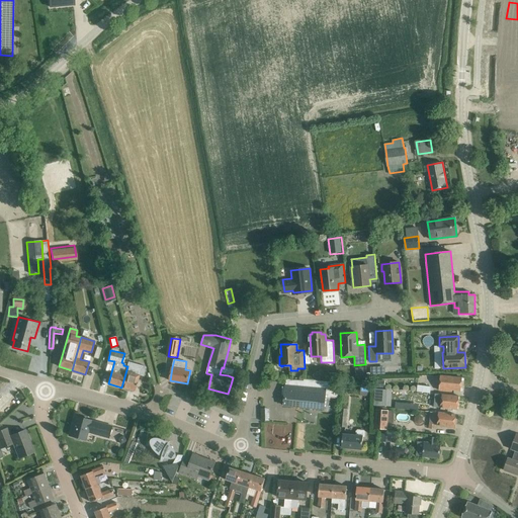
[(127,362),(126,366),(127,366),(121,387),(135,391),(139,375),(144,376),(146,367),(146,366),(127,362)]
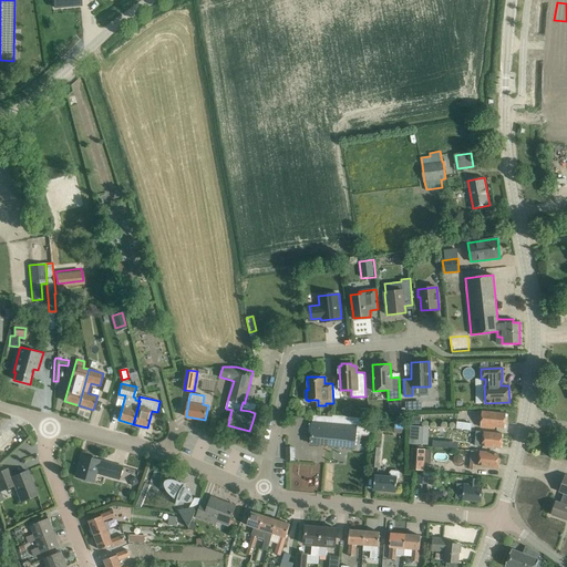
[(494,429),(494,426),(505,428),(506,413),(482,411),(481,426),(494,429)]
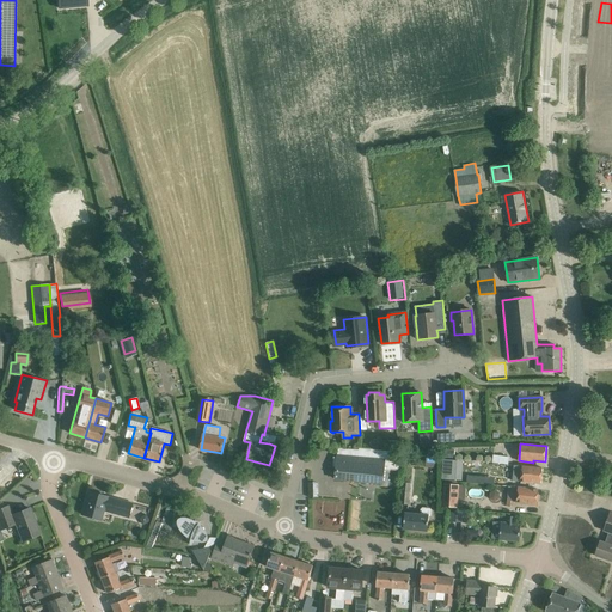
[(334,457),(332,466),(336,467),(335,478),(361,482),(367,482),(383,483),(389,484),(390,470),(399,471),(402,452),(359,448),(359,450),(338,448),(337,457),(334,457)]
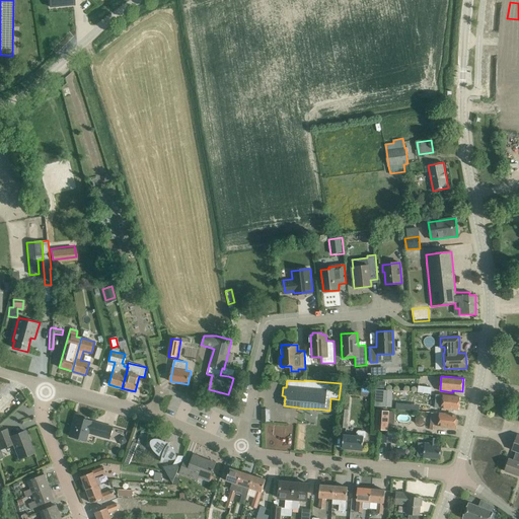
[(362,381),(361,396),(370,396),(370,381),(362,381)]
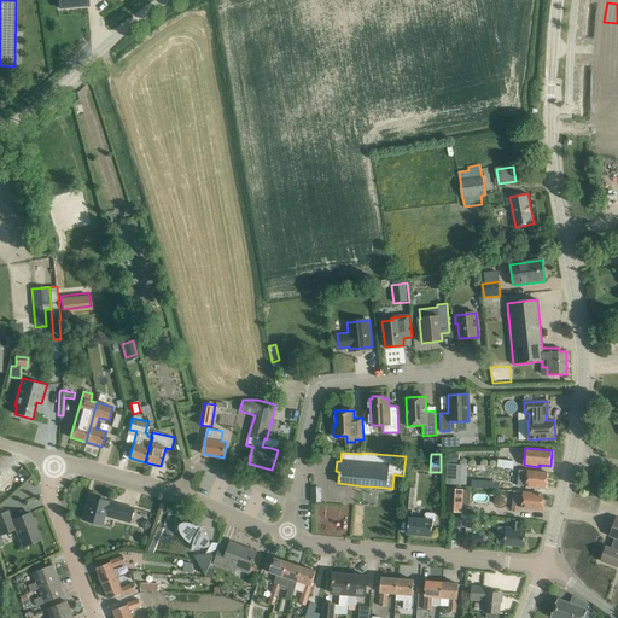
[(497,468),(512,470),(513,461),(497,460),(497,468)]
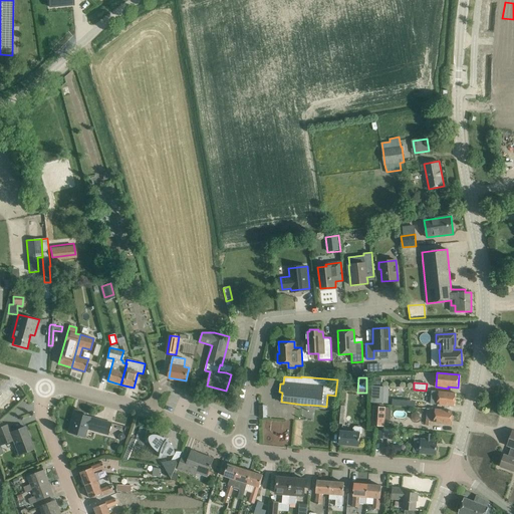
[(381,404),(382,388),(373,387),(372,404),(381,404)]
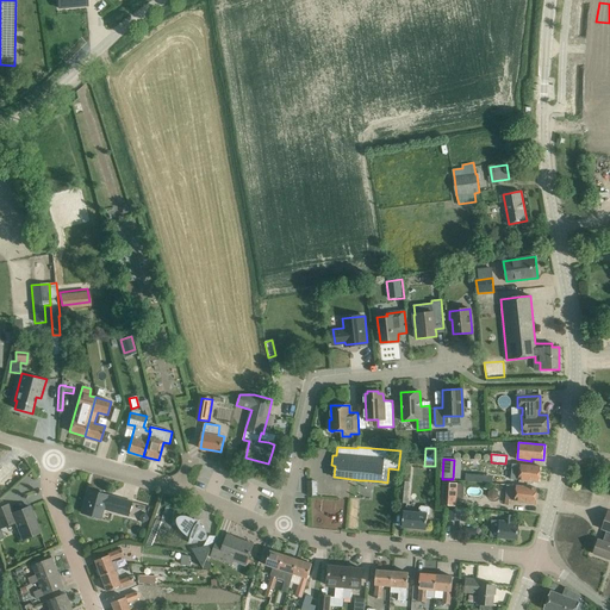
[(500,483),(499,484),(506,485),(508,485),(516,486),(518,486),(518,480),(520,480),(528,480),(540,481),(541,466),(529,466),(521,465),(512,464),(511,473),(511,479),(510,478),(506,478),(500,478),(500,483)]
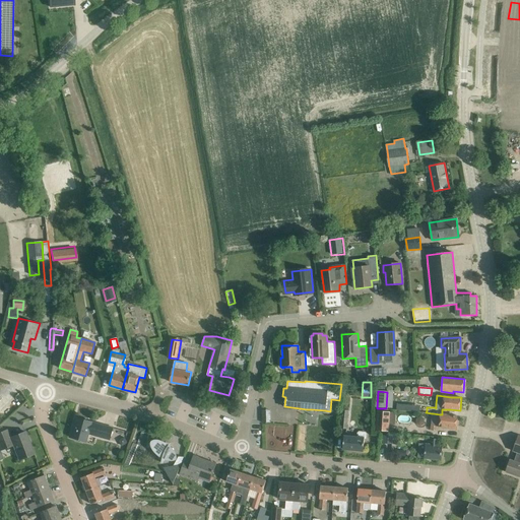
[(271,410),(263,410),(263,421),(271,421),(271,410)]
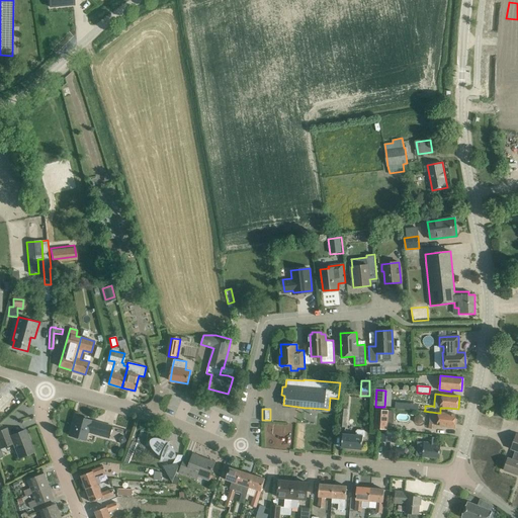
[(373,429),(389,429),(389,409),(373,409),(373,429)]
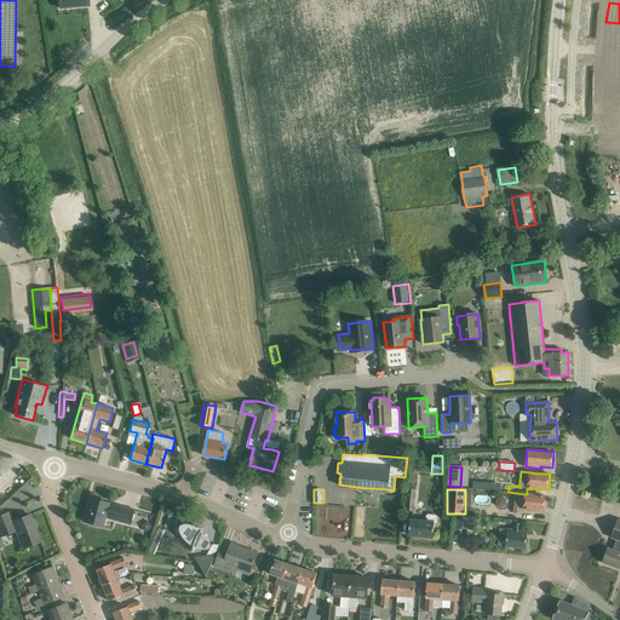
[(515,503),(514,512),(518,512),(520,507),(523,507),(523,509),(532,510),(544,511),(546,497),(534,494),(527,494),(524,494),(516,493),(515,503)]
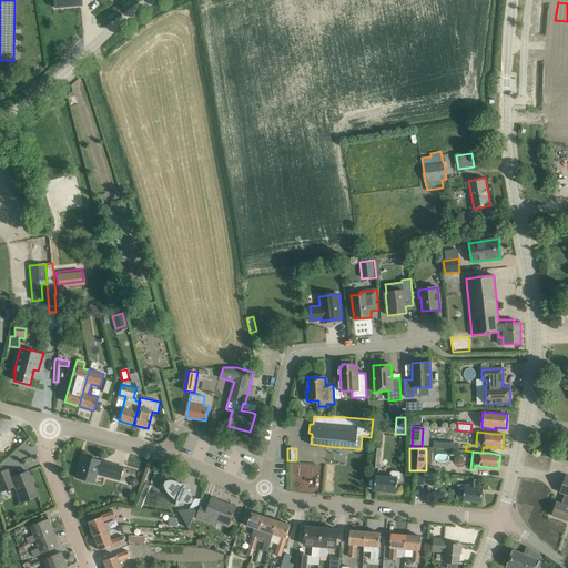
[(82,456),(77,477),(87,480),(95,483),(97,474),(105,476),(113,478),(121,480),(121,478),(124,467),(82,456)]
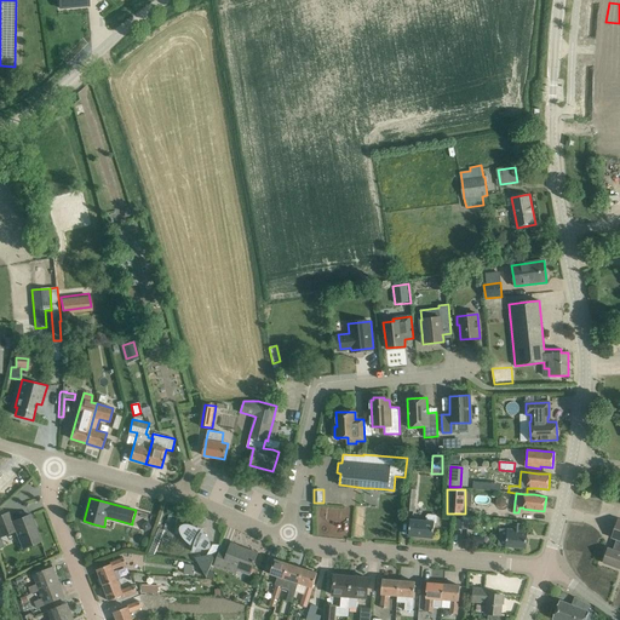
[(9,512),(0,516),(0,537),(16,532),(22,549),(29,545),(40,541),(30,515),(12,522),(9,512)]
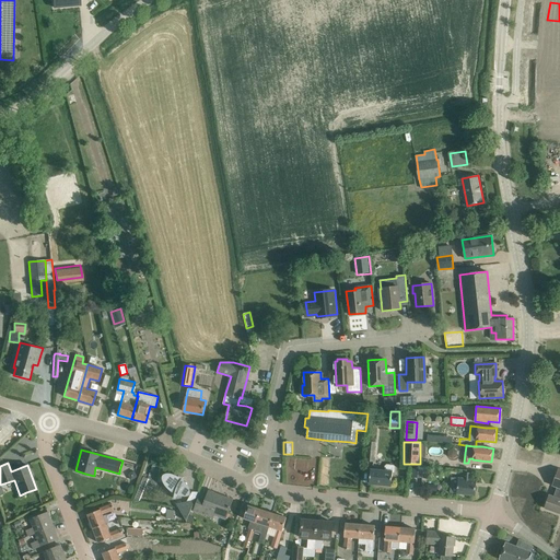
[(149,479),(144,488),(154,491),(158,482),(165,481),(165,482),(167,487),(170,489),(172,491),(174,492),(175,492),(179,494),(184,494),(185,494),(187,494),(188,493),(188,492),(189,492),(189,491),(189,490),(188,488),(187,486),(186,485),(185,482),(183,481),(182,479),(179,478),(178,477),(176,476),(174,476),(172,475),(170,475),(168,475),(167,475),(166,475),(166,476),(165,476),(160,477),(164,467),(153,463),(148,478),(149,479)]
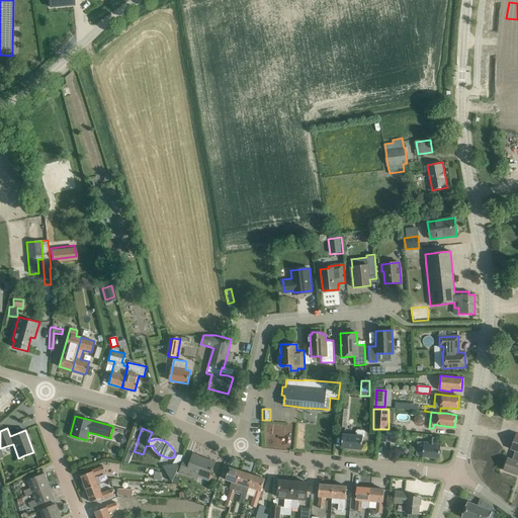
[(356,431),(356,436),(343,435),(342,447),(362,449),(363,436),(365,437),(366,432),(364,430),(358,429),(356,431)]
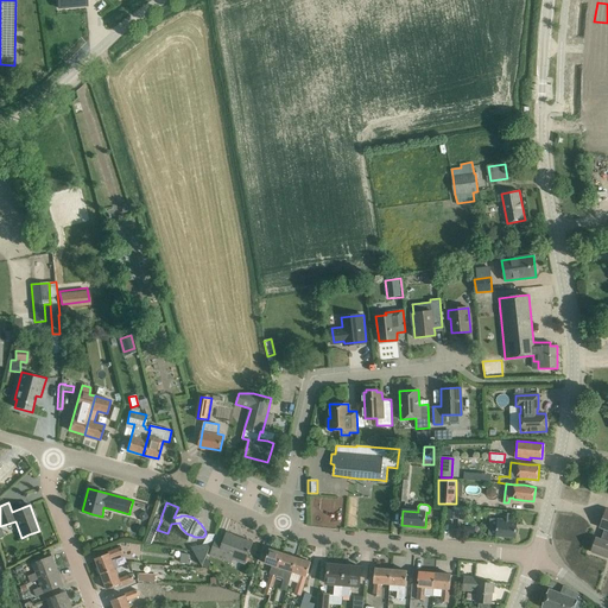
[(145,511),(138,514),(143,523),(150,518),(145,511)]
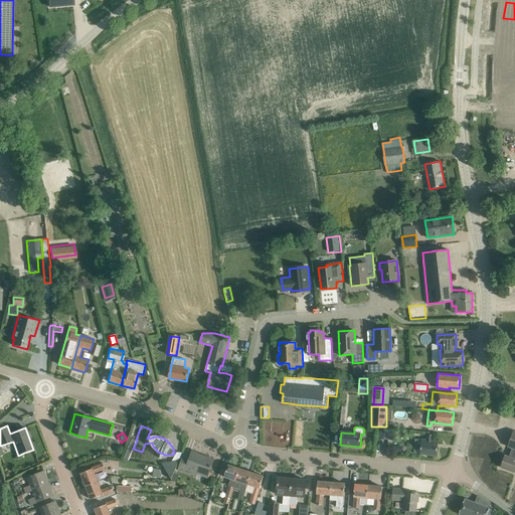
[(414,447),(414,451),(415,453),(420,454),(428,455),(437,456),(438,442),(433,442),(434,435),(426,435),(426,441),(421,441),(420,444),(420,446),(416,446),(414,447)]
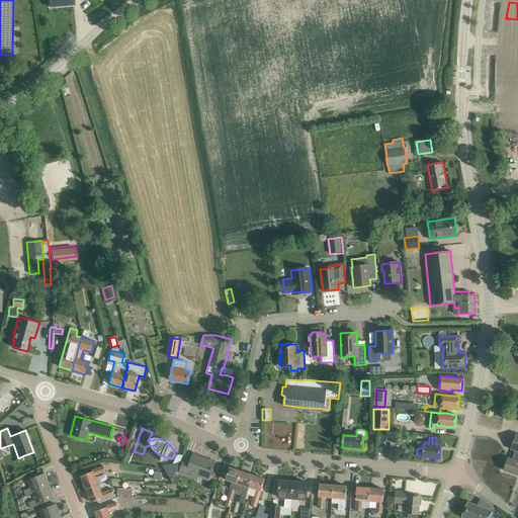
[(133,441),(124,461),(130,463),(134,451),(138,443),(137,442),(133,441)]
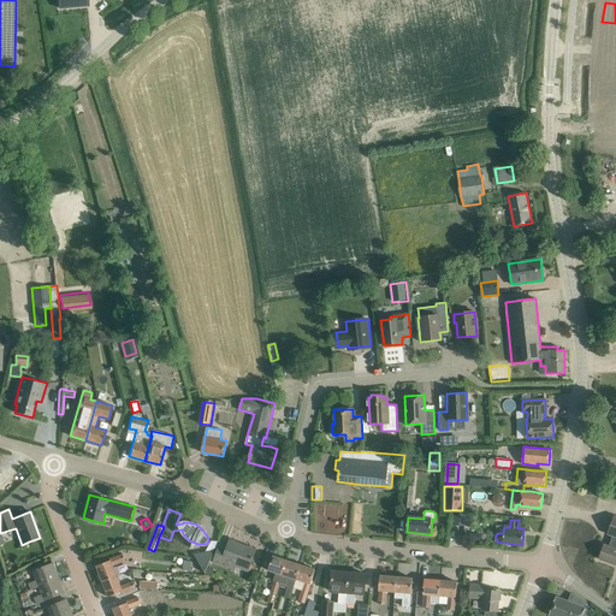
[(248,570),(252,561),(255,550),(230,540),(226,550),(219,546),(213,561),(234,568),(235,564),(248,570)]
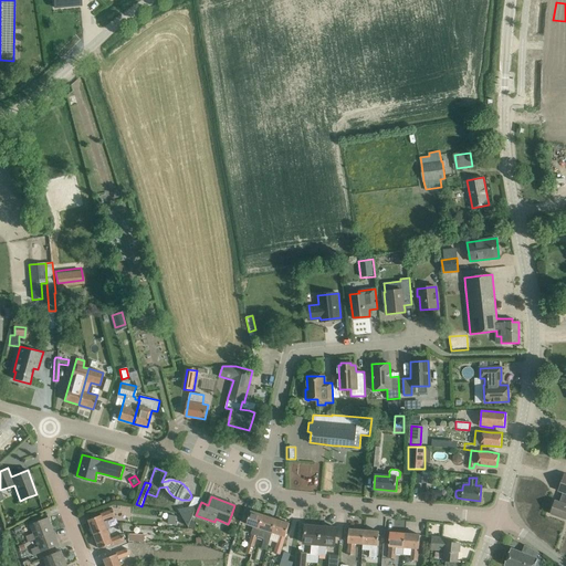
[(565,499),(562,498),(559,502),(555,500),(549,513),(565,519),(565,499)]
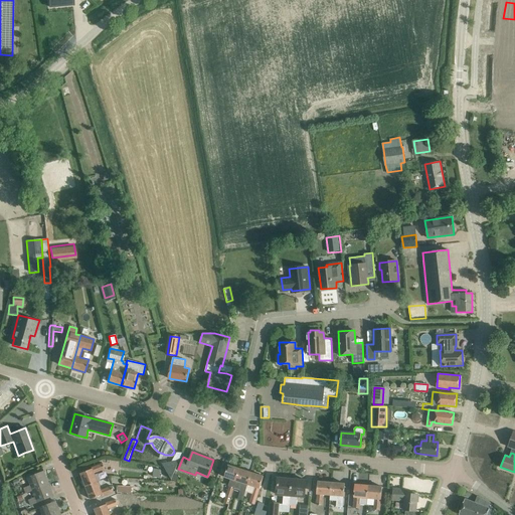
[(171,480),(178,461),(162,464),(171,480)]
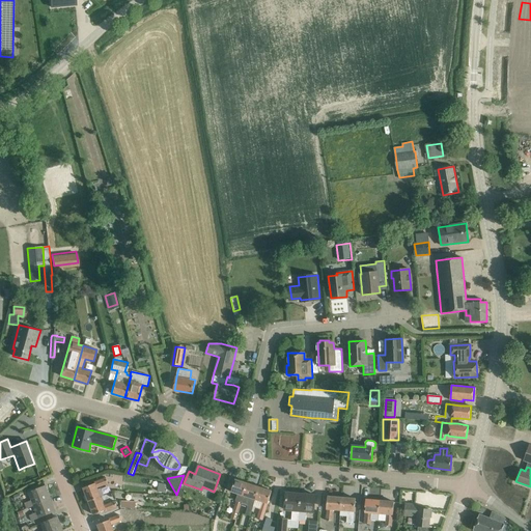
[(83,487),(88,501),(101,497),(96,487),(108,483),(106,478),(94,482),(95,483),(83,487)]
